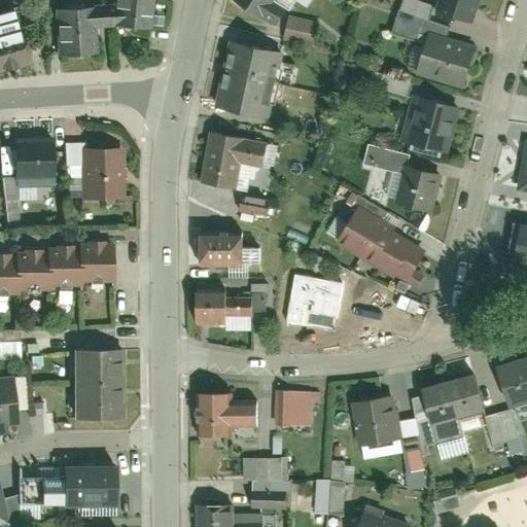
[(113,0),(110,28),(136,31),(139,0),(113,0)]
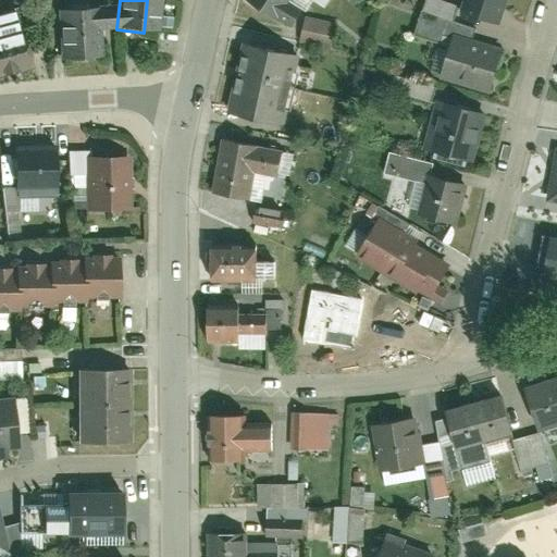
[(250,0),(249,2),(293,29),(306,10),(291,0),(250,0)]
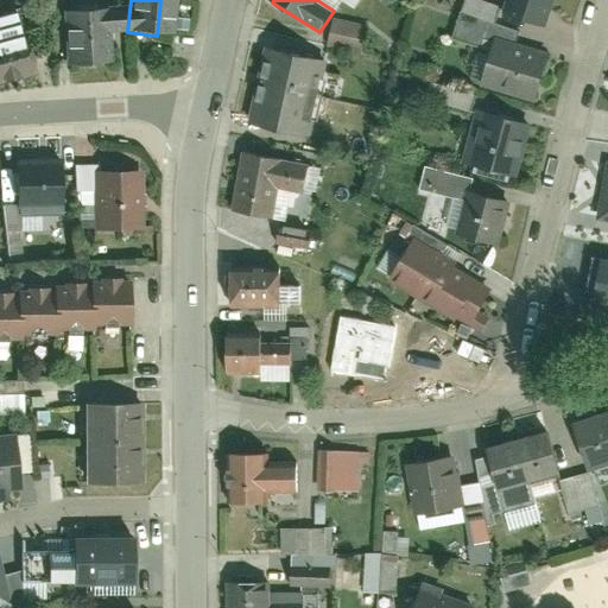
[(507,0),(505,11),(546,23),(552,0),(507,0)]
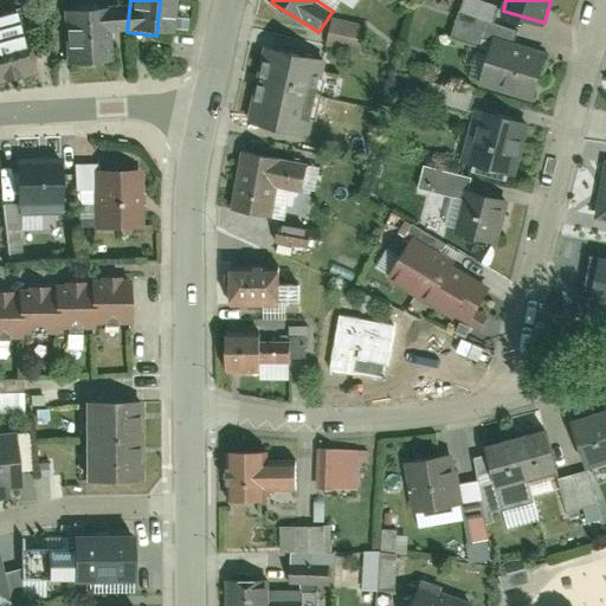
[(0,64),(40,50),(23,6),(0,13),(0,64)]
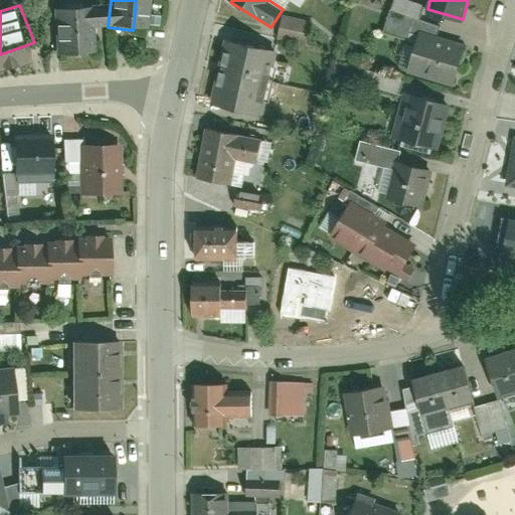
[(53,11),(57,56),(84,53),(80,8),(53,11)]
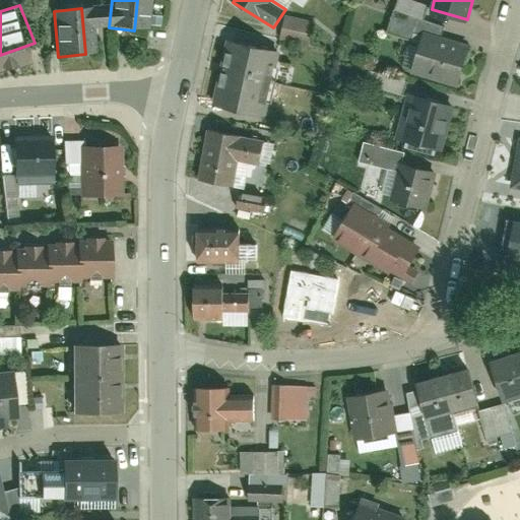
[(279,34),(308,43),(315,21),(286,12),(279,34)]
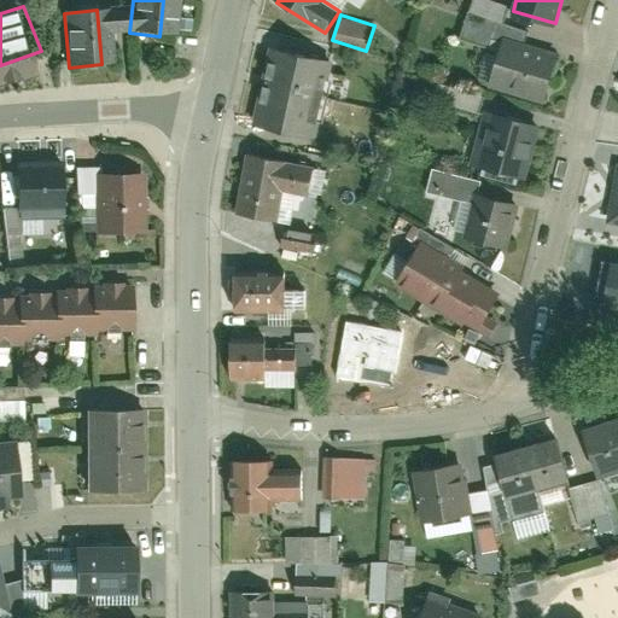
[(544,100),(557,56),(502,40),(489,86),(544,100)]
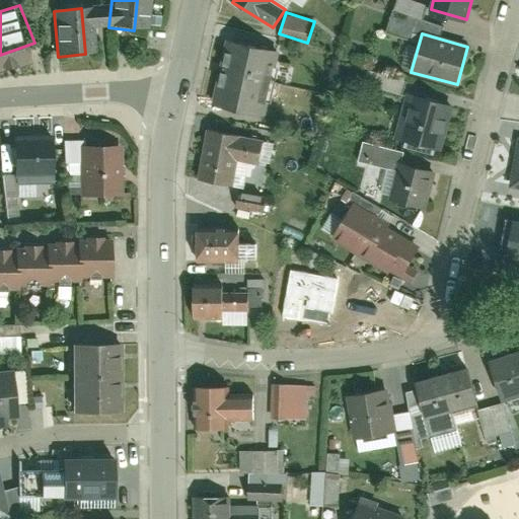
[(227,44),(213,104),(251,114),(267,53),(227,44)]
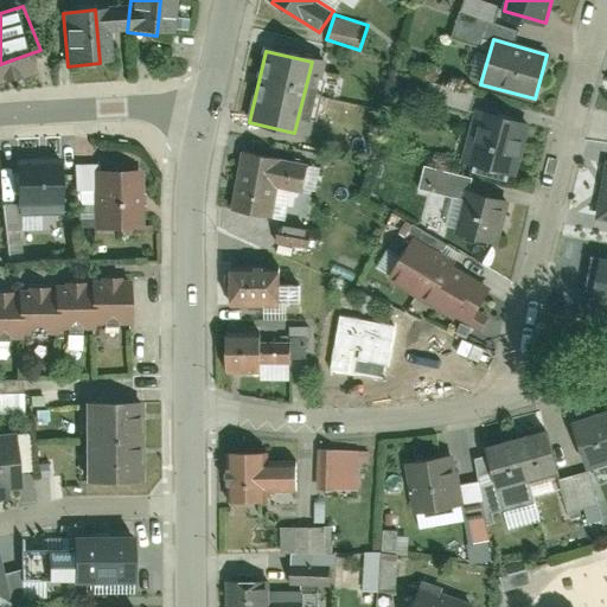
[(524,123),(480,113),(467,167),(512,178),(524,123)]
